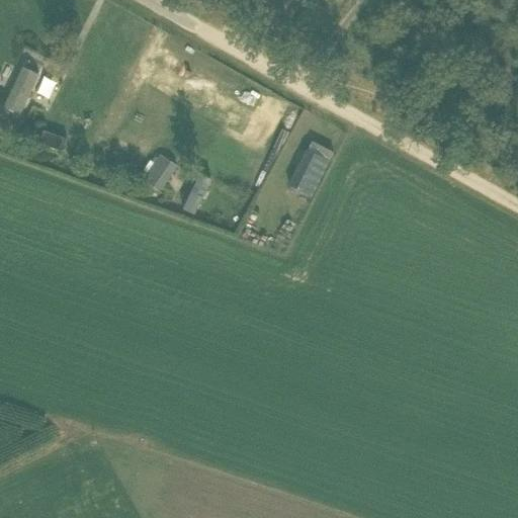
[(13,87),(0,121),(0,122),(14,128),(27,92),(13,87)]
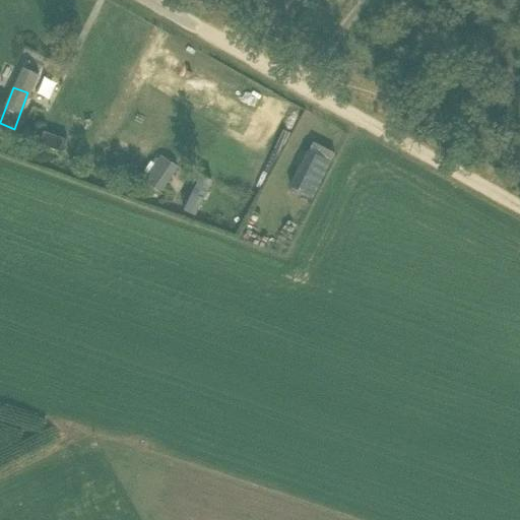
[(44,133),(40,145),(62,153),(67,141),(44,133)]
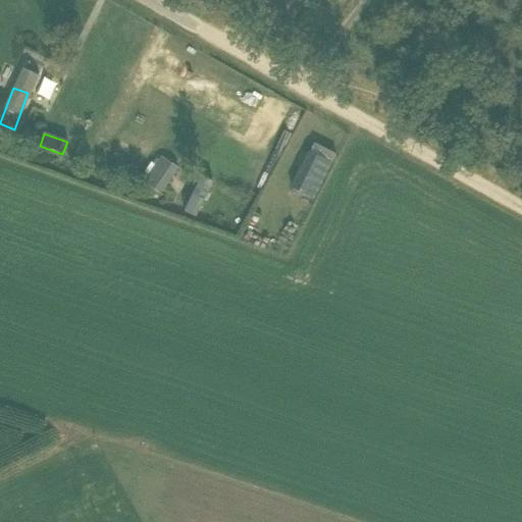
[(314,143),(291,189),(313,200),(335,154),(314,143)]
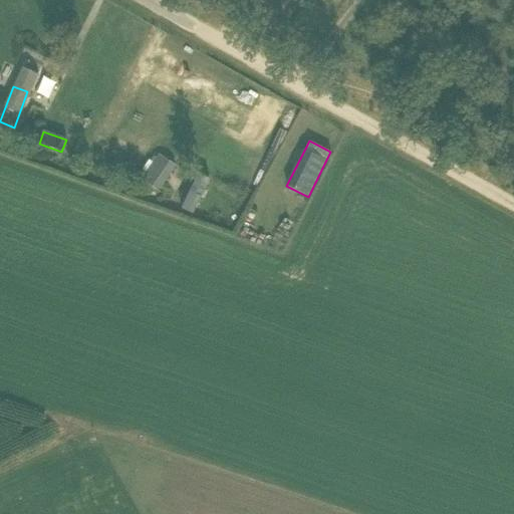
[(176,165),(159,154),(142,180),(159,191),(176,165)]
